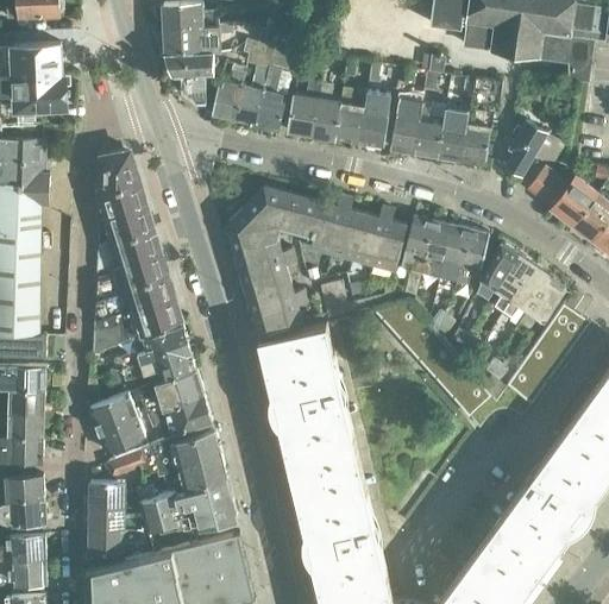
[(61,0),(8,0),(10,20),(18,19),(18,21),(62,19),(62,17),(66,12),(66,4),(61,0)]
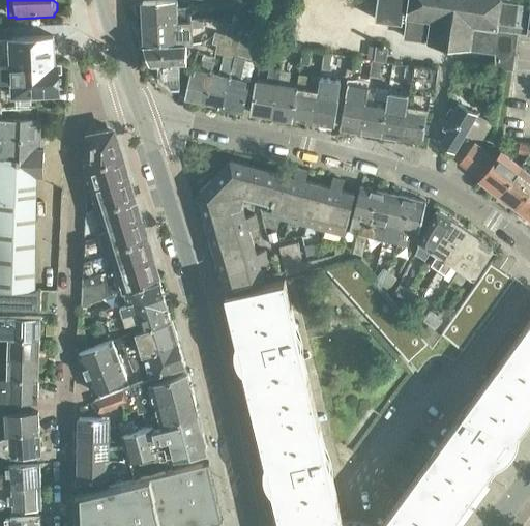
[(529,35),(529,0),(379,0),(376,23),(408,27),(407,34),(404,34),(403,39),(406,39),(406,41),(430,45),(469,51),(469,53),(496,56),(496,71),(513,74),(520,34),(529,35)]
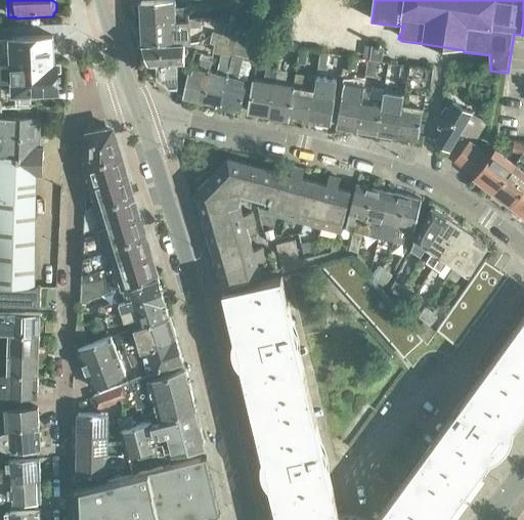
[(176,12),(175,4),(140,5),(140,6),(136,8),(137,18),(141,20),(141,27),(189,24),(188,11),(176,12)]
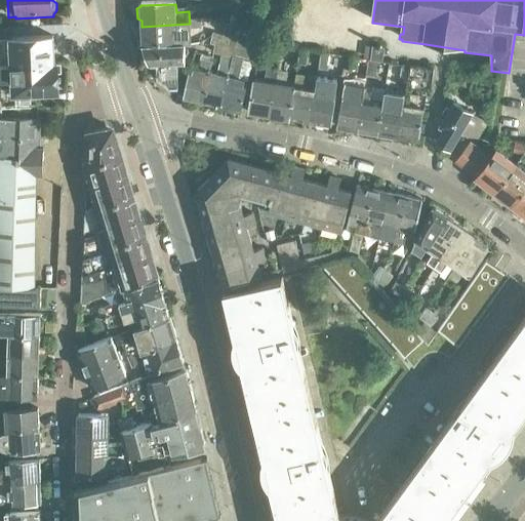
[(143,46),(144,47),(177,45),(177,46),(185,46),(185,44),(191,44),(191,31),(202,31),(202,23),(190,24),(142,27),(142,32),(137,33),(138,43),(143,45),(143,46)]
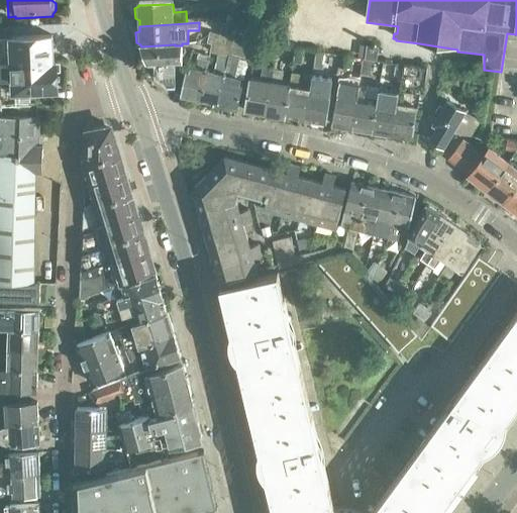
[(231,50),(238,52),(248,54),(247,53),(251,29),(239,27),(228,25),(226,37),(234,39),(231,50)]
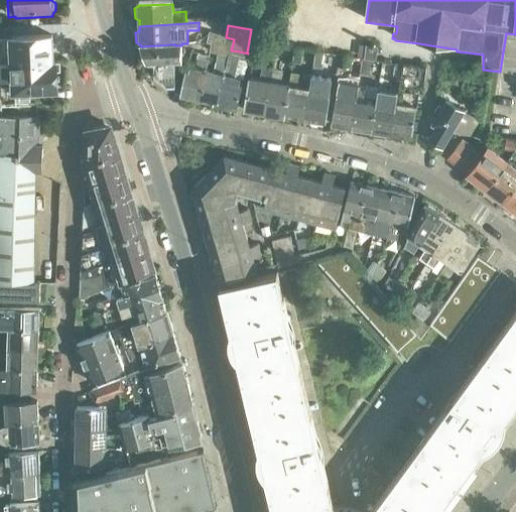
[(8,30),(0,30),(0,67),(56,65),(56,64),(53,64),(52,38),(9,40),(8,30)]
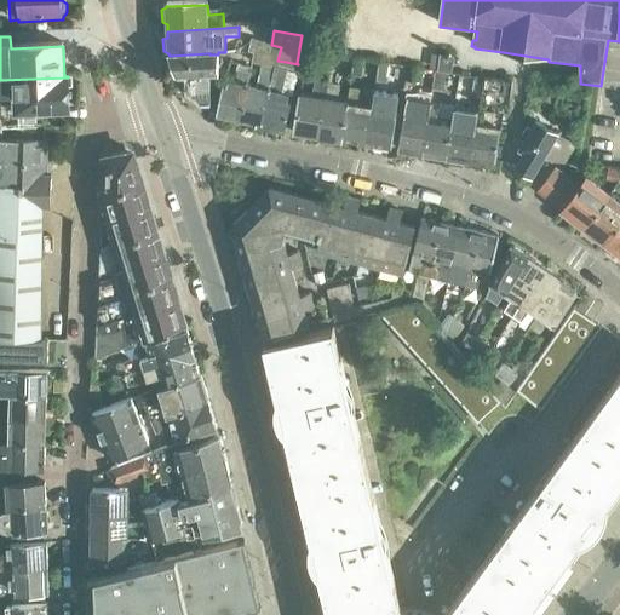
[(256,55),(269,58),(277,61),(281,47),(271,45),(252,41),(250,53),(256,55)]
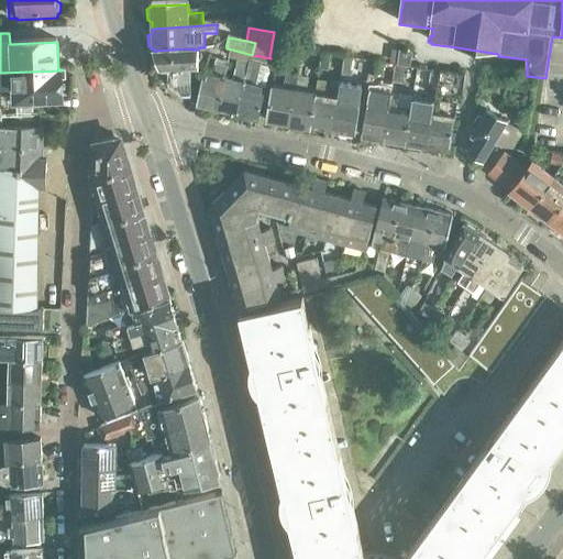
[(162,74),(169,74),(169,85),(183,96),(190,95),(191,94),(190,74),(189,74),(189,69),(198,69),(199,63),(198,50),(190,50),(190,48),(154,51),(158,63),(162,74)]
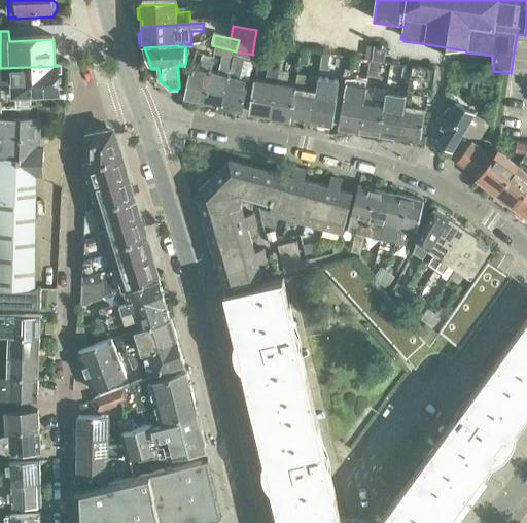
[(215,57),(227,59),(229,49),(217,46),(215,57)]
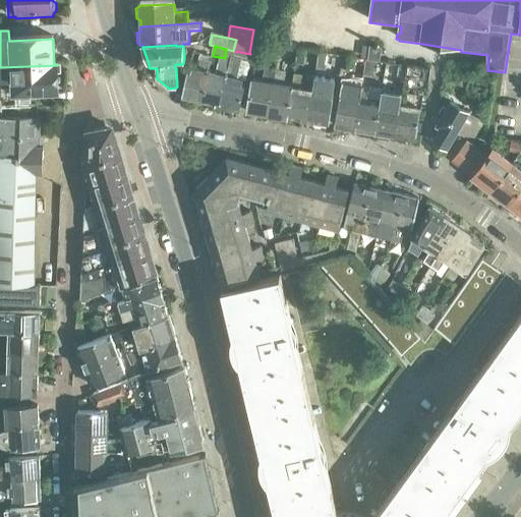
[(370,49),(368,61),(368,62),(382,64),(384,50),(379,50),(380,48),(373,47),(372,49),(370,49)]
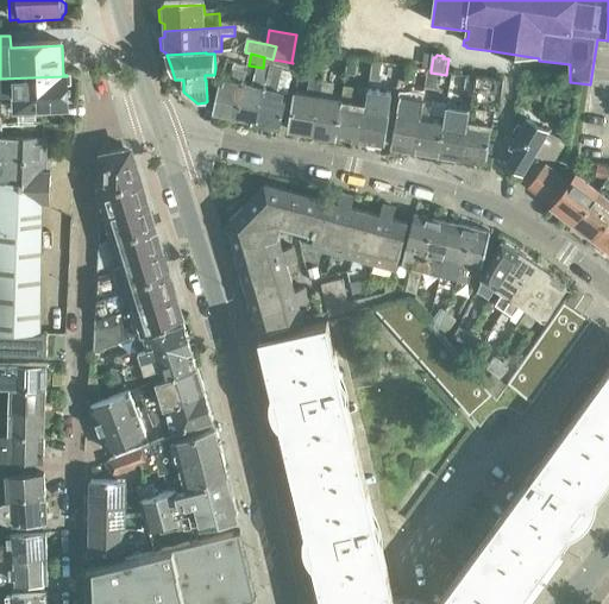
[(264,57),(263,68),(277,71),(281,61),(272,60),(264,57)]
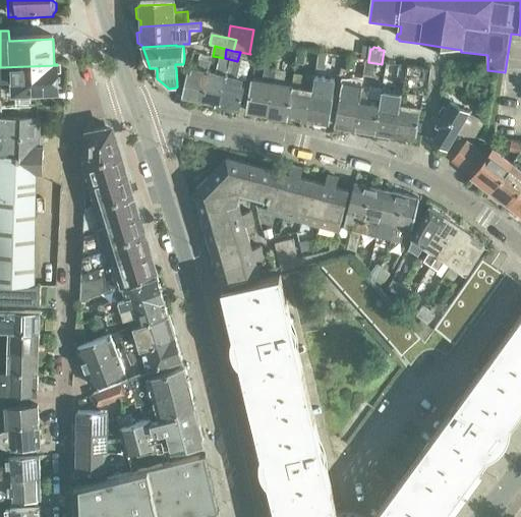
[(254,58),(255,58),(277,61),(279,53),(256,50),(254,58)]
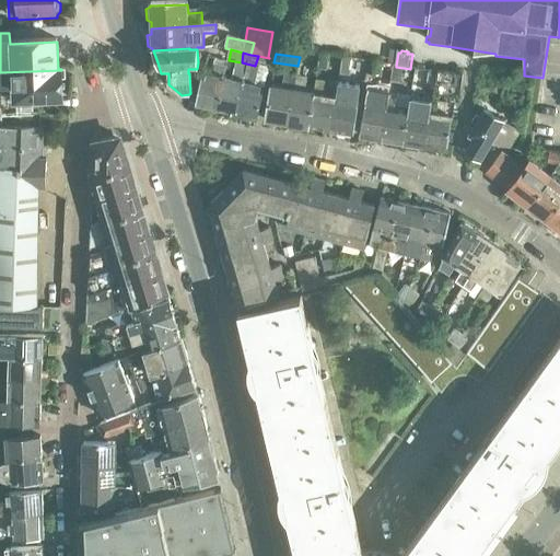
[(269,58),(258,56),(255,66),(268,69),(270,58),(269,58)]
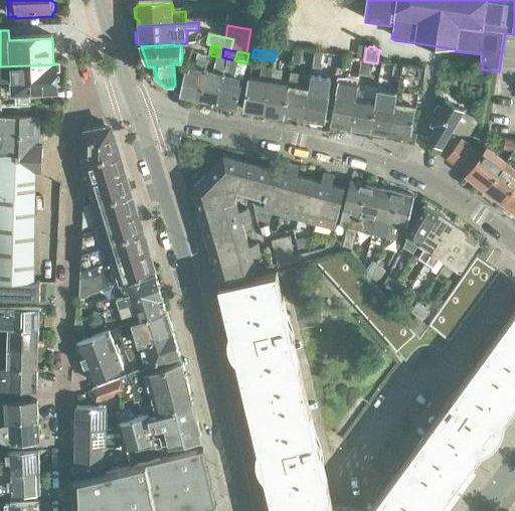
[(302,67),(304,52),(294,51),(292,65),(302,67)]
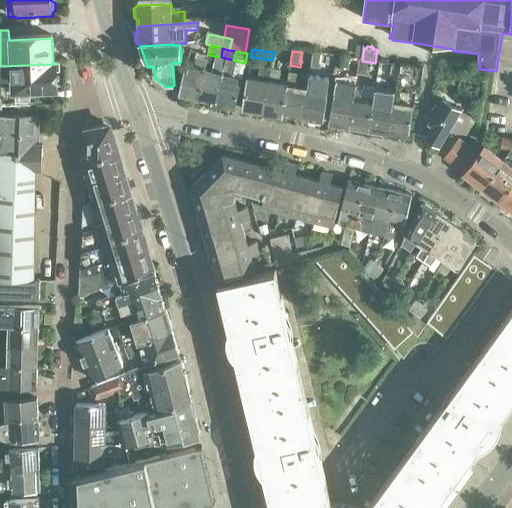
[(322,55),(314,54),(312,67),(320,69),(322,55)]
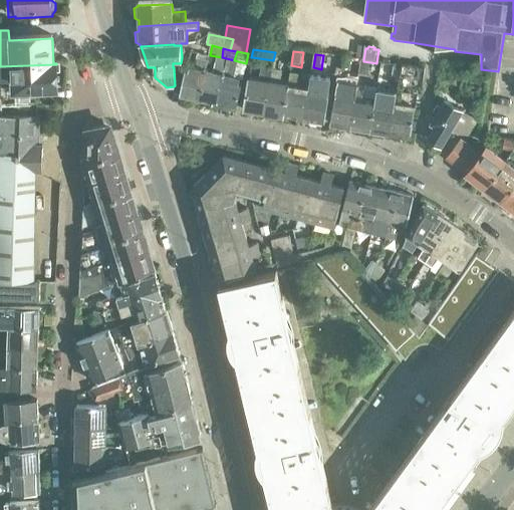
[(180,98),(199,102),(205,73),(209,59),(199,57),(196,71),(187,69),(180,98)]
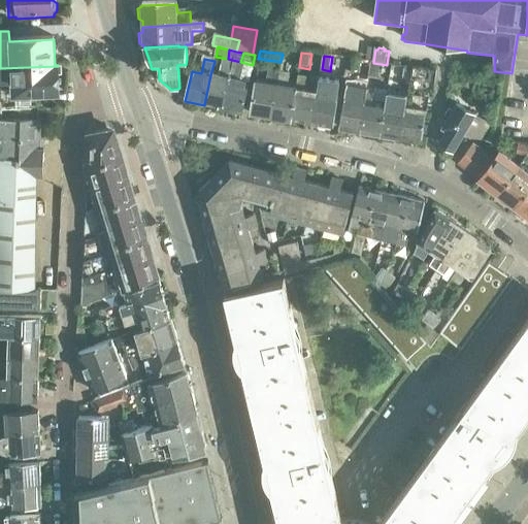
[(358,74),(360,61),(348,59),(344,78),(350,79),(351,73),(358,74)]
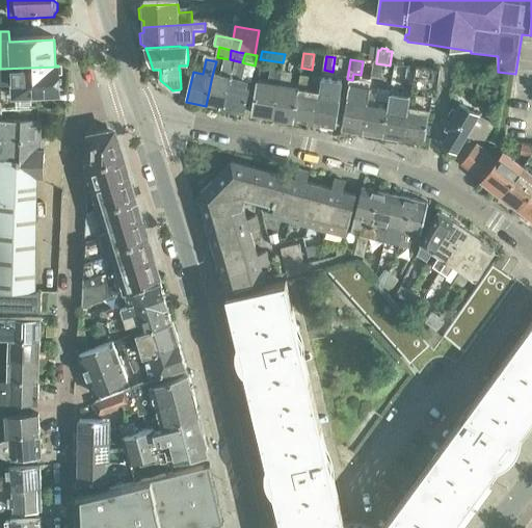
[(374,64),(371,78),(381,80),(383,66),(374,64)]
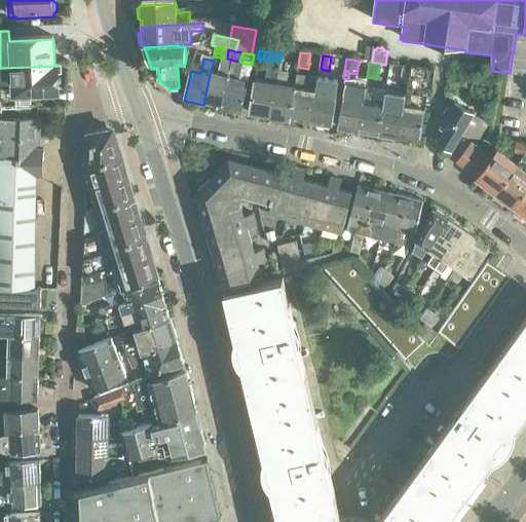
[(60,96),(58,66),(0,68),(0,108),(36,108),(36,107),(36,98),(60,96)]
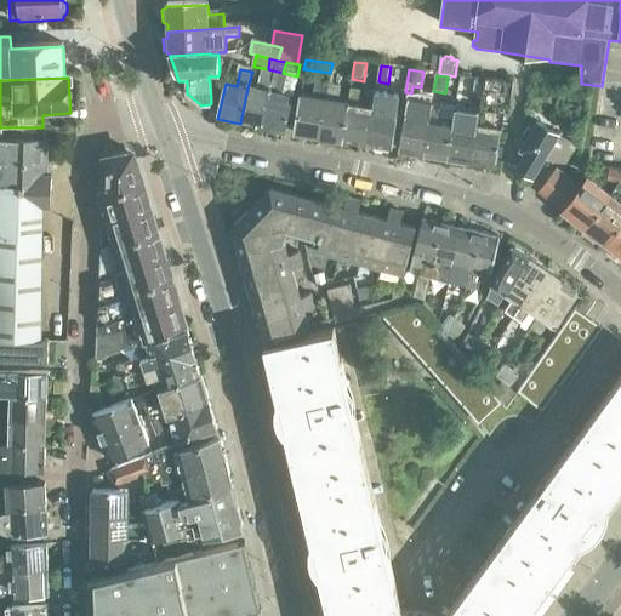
[(483,106),(508,110),(510,110),(513,85),(486,81),(483,106)]
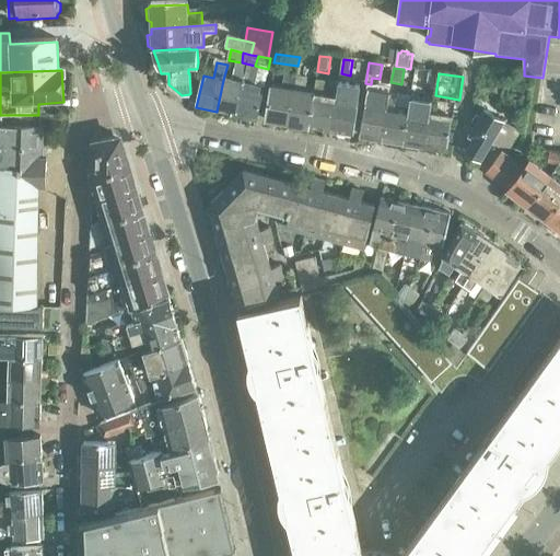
[(282,91),(271,89),(265,124),(288,127),(295,79),(284,78),(282,91)]
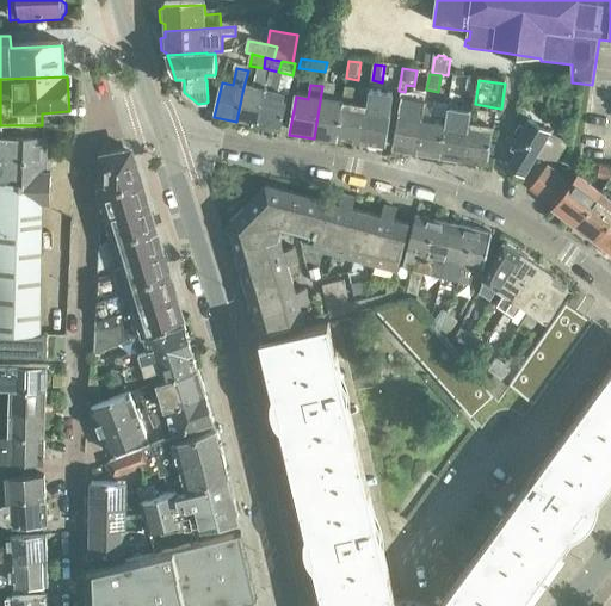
[(314,138),(337,142),(344,104),(333,103),(335,88),(322,86),(314,138)]
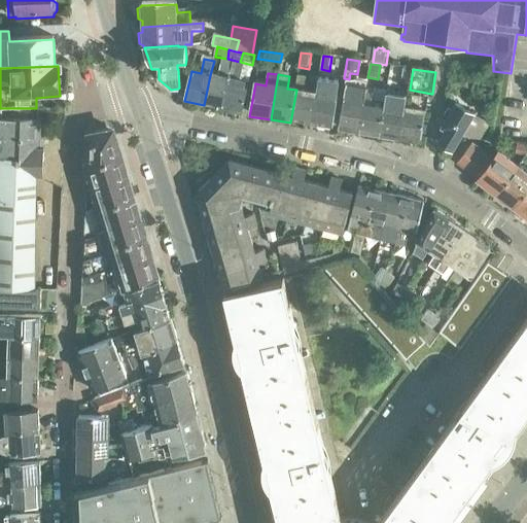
[(210,75),(204,105),(223,110),(230,80),(210,75)]
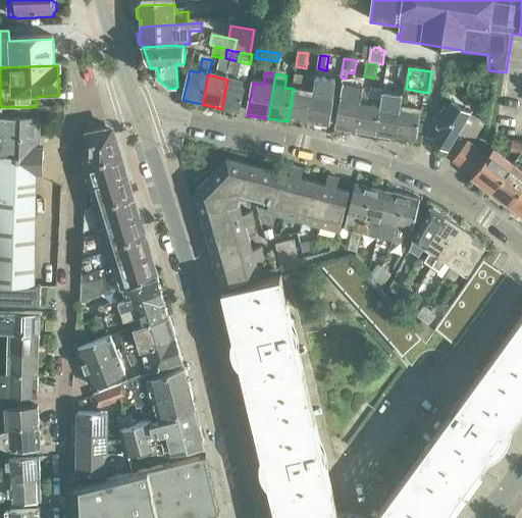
[(294,89),(288,121),(308,124),(315,81),(296,78),(294,89)]
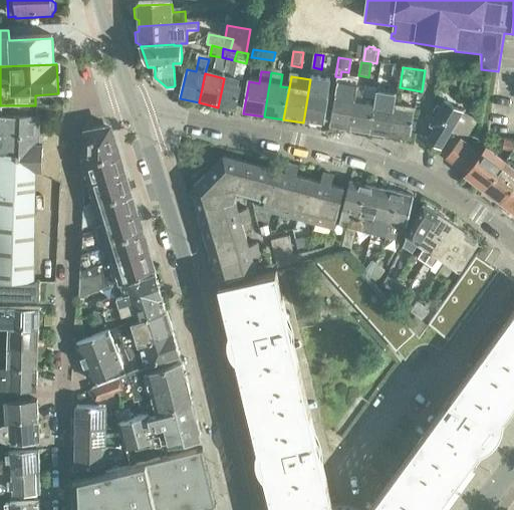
[(242,82),(224,78),(218,107),(235,111),(242,82)]
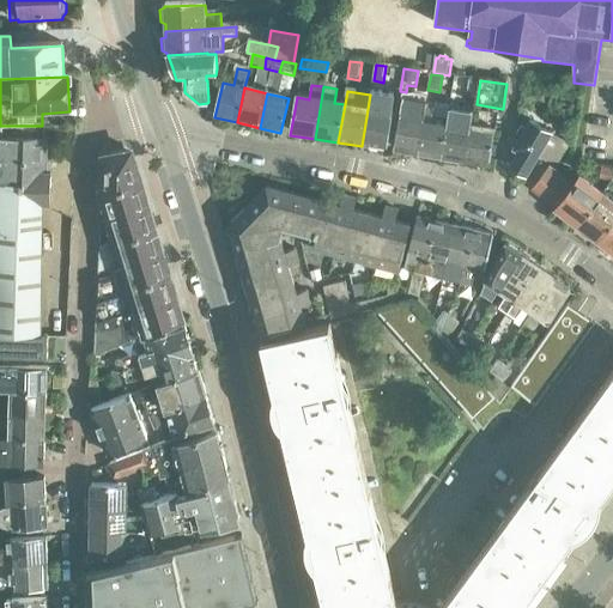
[(362,146),(386,150),(392,113),(393,98),(370,95),(362,146)]
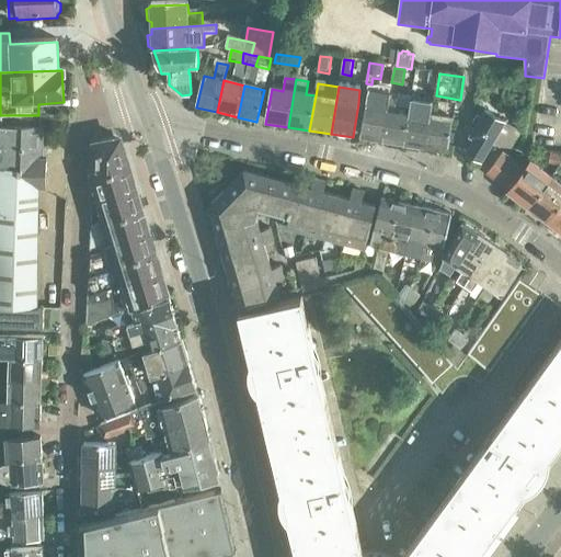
[(361,138),(382,143),(389,99),(367,95),(366,104),(361,138)]
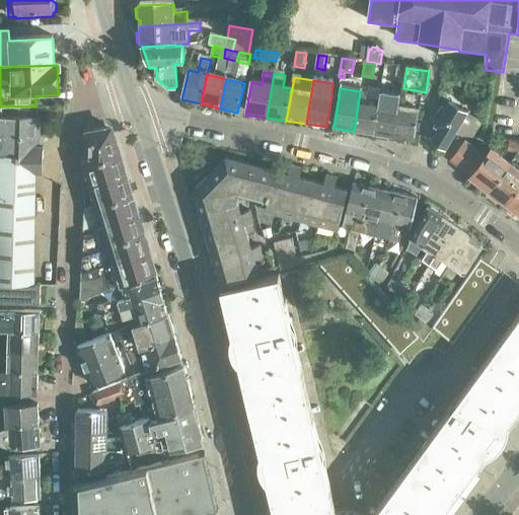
[(354,132),(374,135),(381,92),(366,90),(366,92),(360,91),(354,132)]
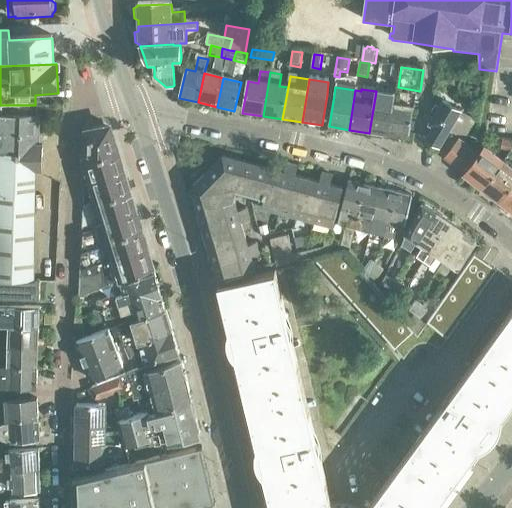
[(369,133),(389,136),(395,95),(376,91),(369,133)]
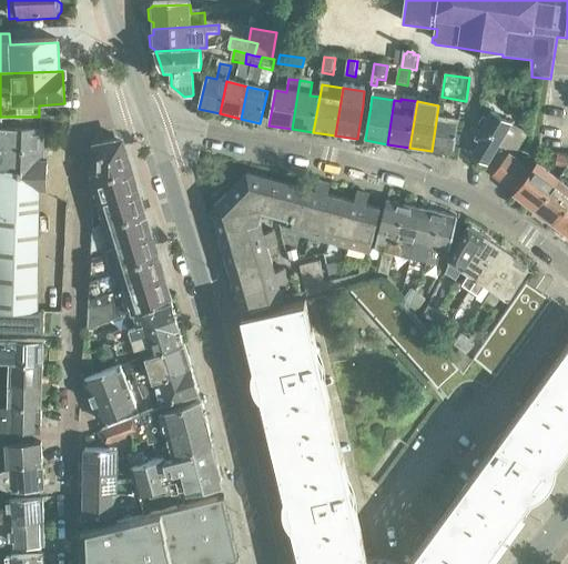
[(454,155),(462,108),(439,103),(438,106),(432,151),(453,154),(454,155)]
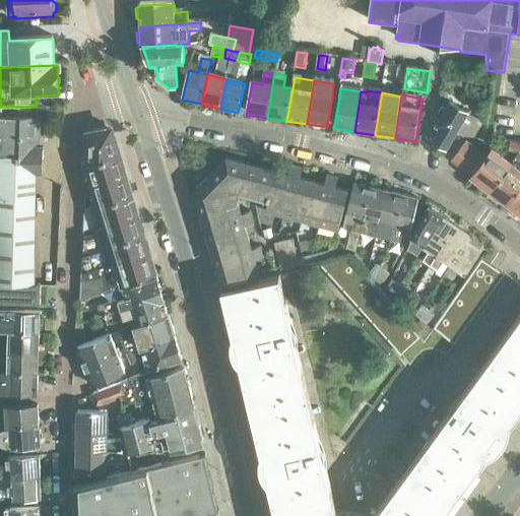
[(433,143),(447,151),(468,116),(450,105),(446,112),(442,110),(437,118),(441,120),(436,128),(440,131),(433,143)]
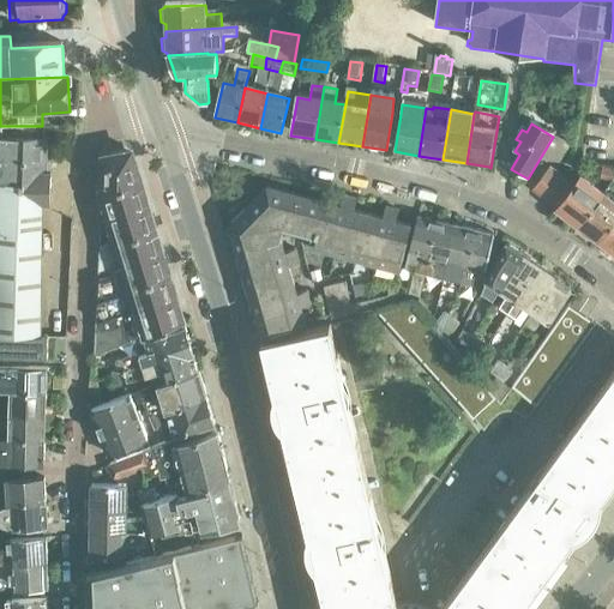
[(0,338),(40,338),(42,209),(50,209),(52,175),(47,175),(48,140),(46,140),(47,125),(42,125),(42,126),(0,126),(0,338)]
